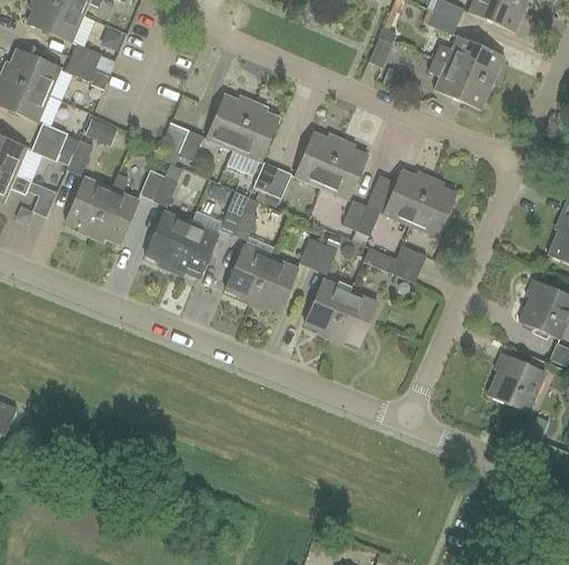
[(73,40),(85,13),(52,0),(32,0),(30,7),(35,8),(29,21),(73,40)]
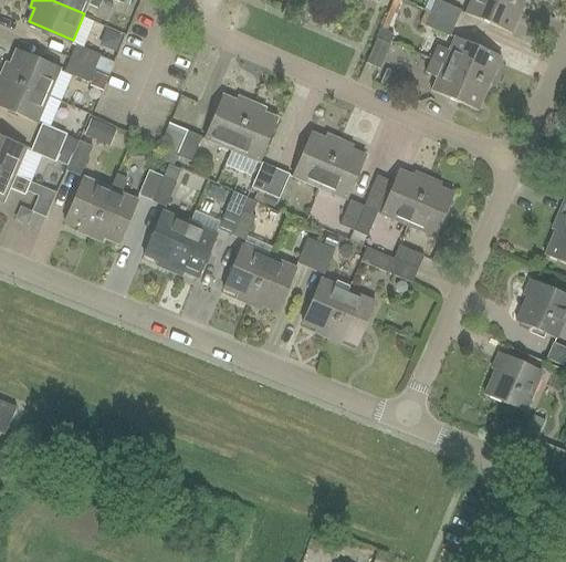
[(52,0),(84,13),(90,0),(92,0),(100,3),(101,0),(52,0)]
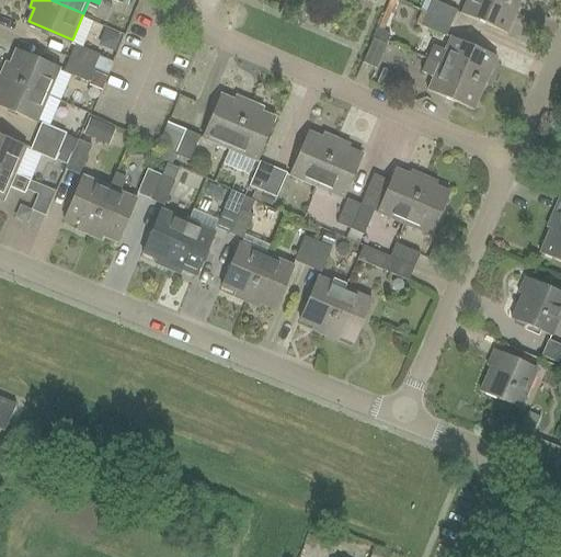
[(427,9),(451,20),(457,8),(441,0),(432,0),(427,9)]
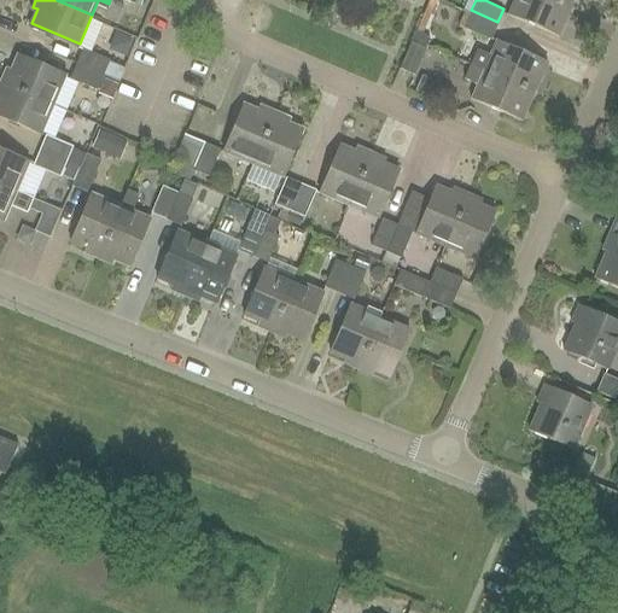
[(559,34),(572,4),(564,0),(512,0),(507,12),(559,34)]
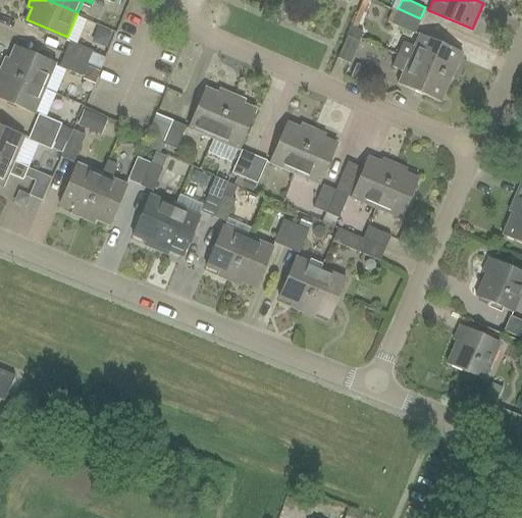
[(415,31),(420,18),(398,8),(393,21),(415,31)]
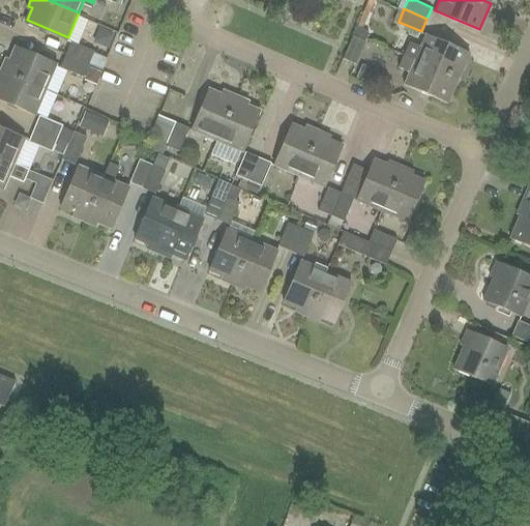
[(369,30),(357,25),(344,56),(356,62),(365,39),(364,38),(369,30)]
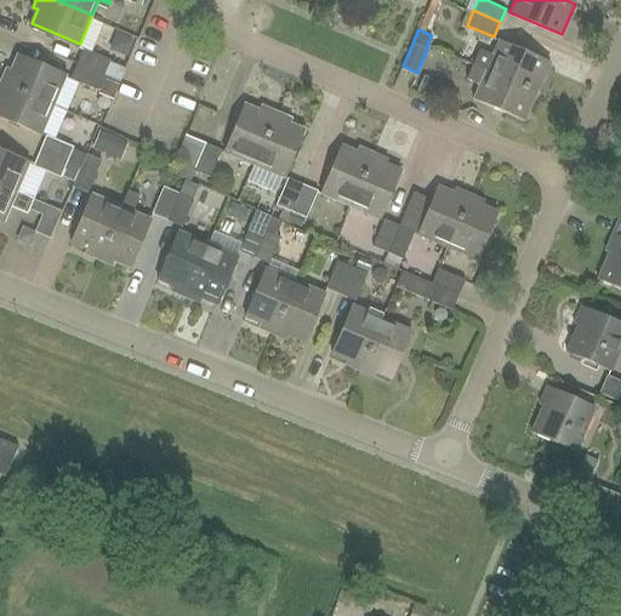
[(485,67),(537,90),(550,61),(499,38),(491,53),(479,49),(473,62),(485,67)]
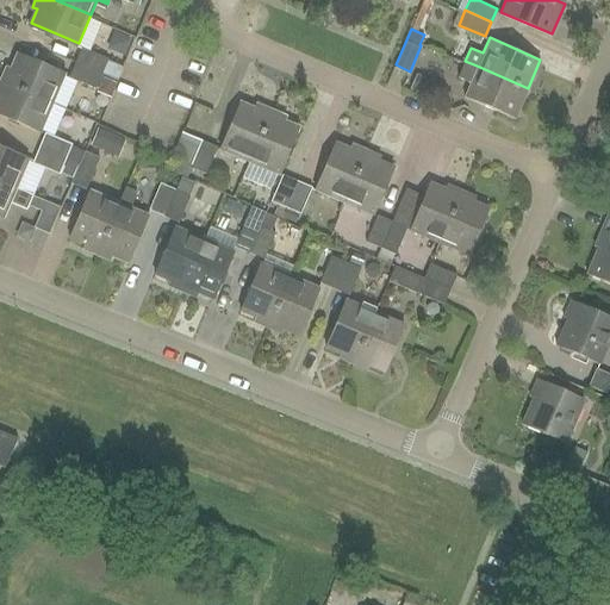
[(78,58),(104,69),(110,55),(83,44),(78,58)]
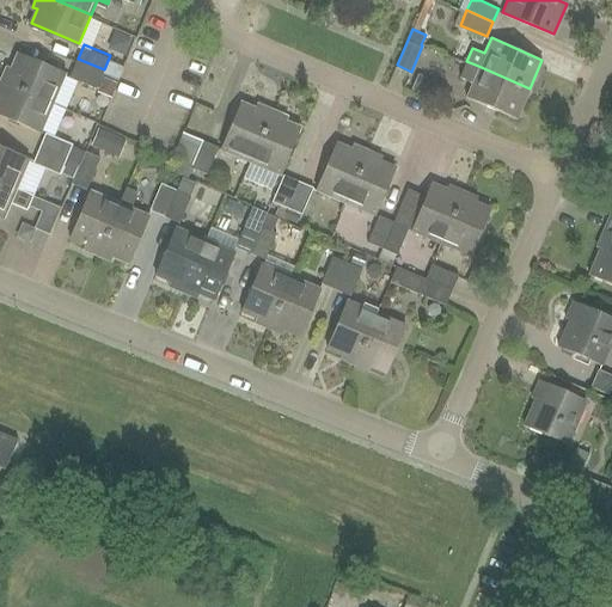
[(2,77),(54,99),(66,72),(18,51),(13,65),(8,62),(2,77)]
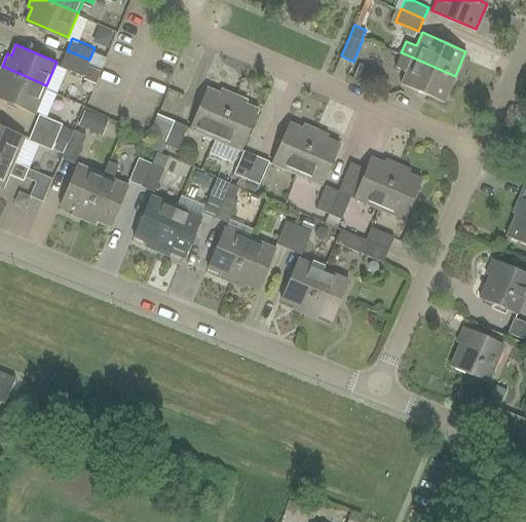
[(83,73),(89,60),(67,50),(62,64),(83,73)]
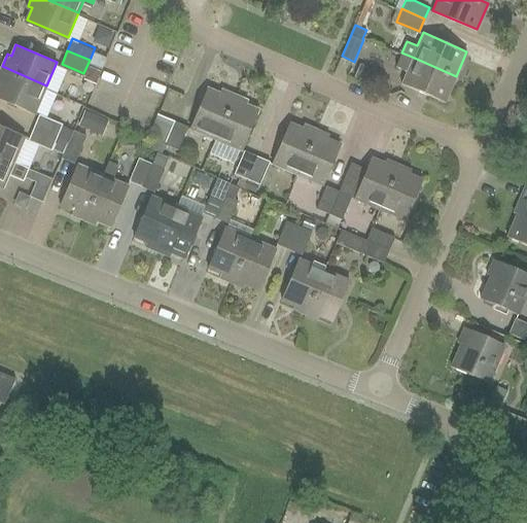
[(445,101),(456,76),(412,57),(401,53),(401,55),(411,59),(401,82),(445,101)]
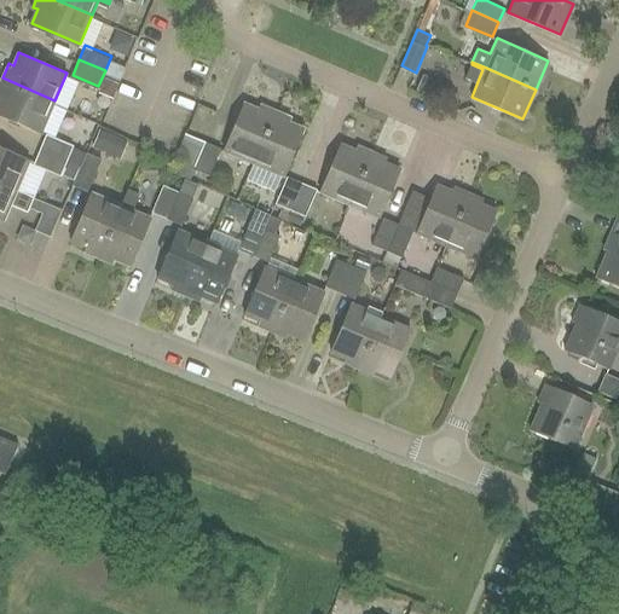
[(0,114),(41,132),(55,100),(3,77),(0,81),(0,96),(0,114)]
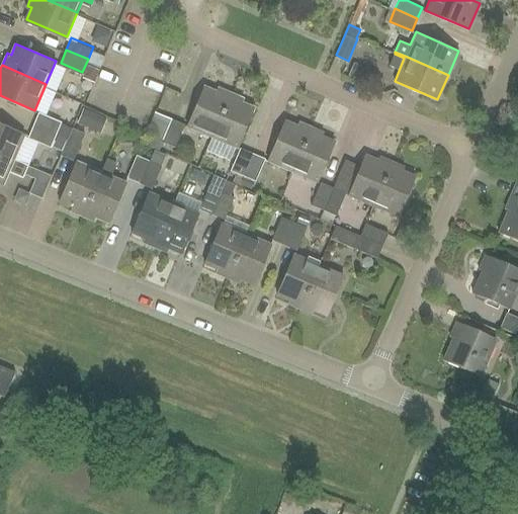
[(212,135),(231,91),(220,86),(218,89),(206,84),(189,124),(212,135)]
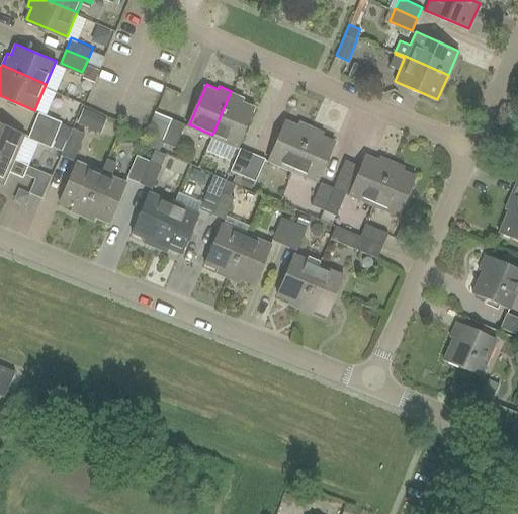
[(231,91),(212,135),(238,146),(255,105),(242,99),(244,96),(231,91)]
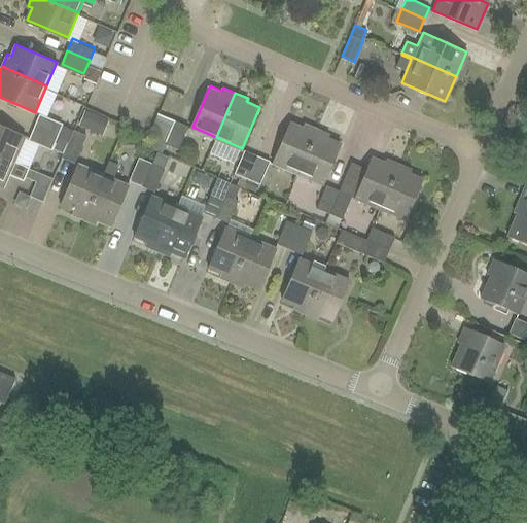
[(85,104),(78,119),(102,130),(109,114),(85,104)]
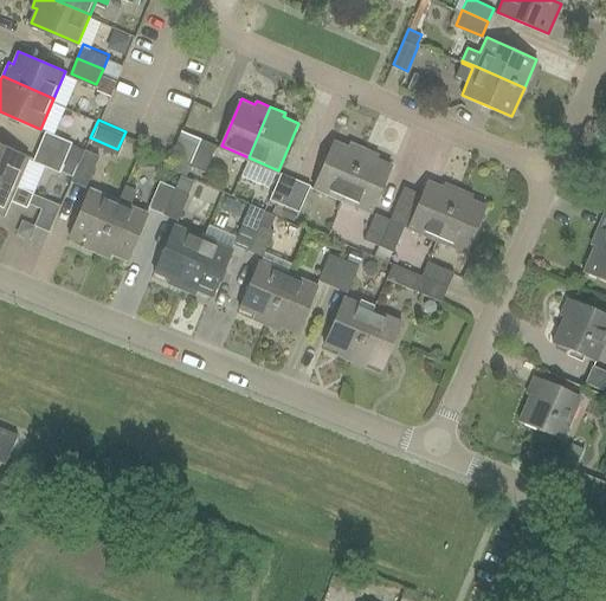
[(65,155),(71,142),(72,141),(45,129),(39,143),(65,155)]
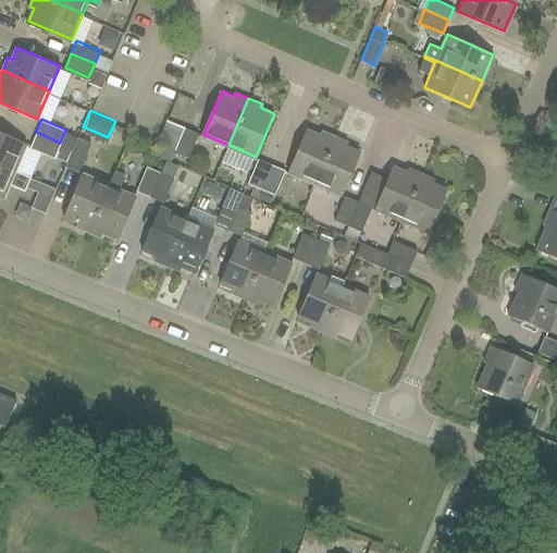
[(190,156),(200,132),(186,125),(176,149),(190,156)]
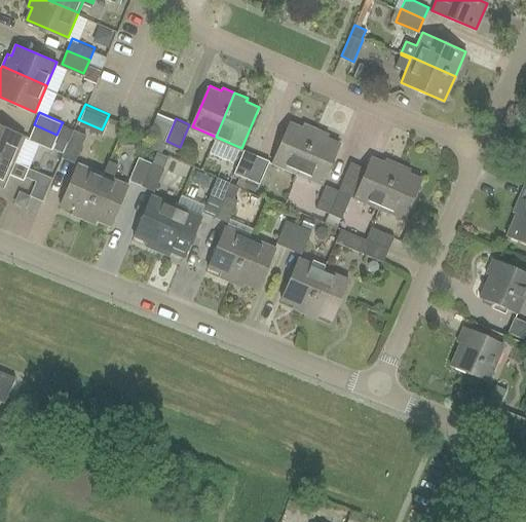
[(297,172),(316,127),(304,122),(303,126),(290,120),(272,161),(297,172)]
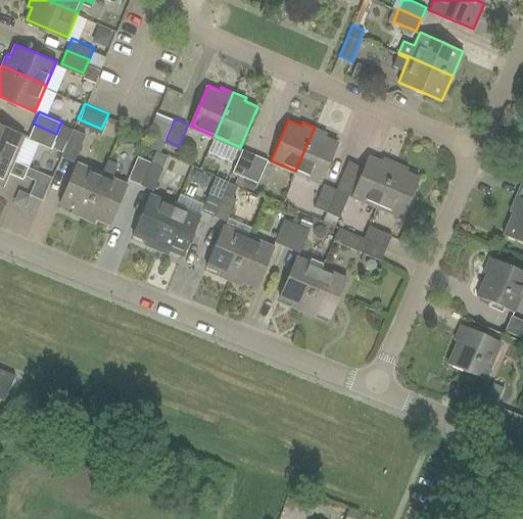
[(0,153),(13,159),(38,170),(38,169),(14,158),(25,134),(0,123),(0,153)]
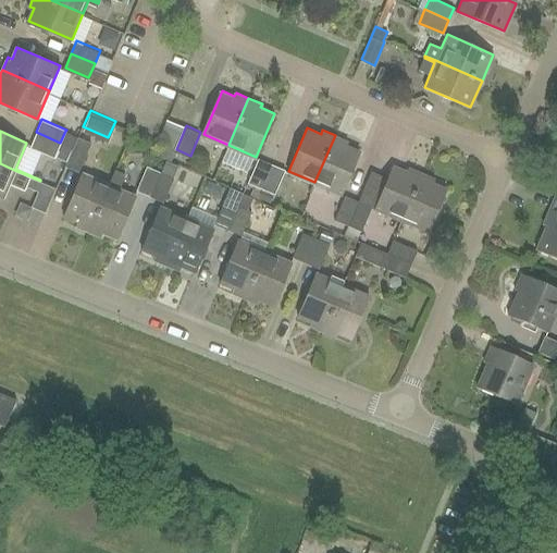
[(73,148),(66,164),(79,170),(91,142),(65,131),(60,143),(73,148)]
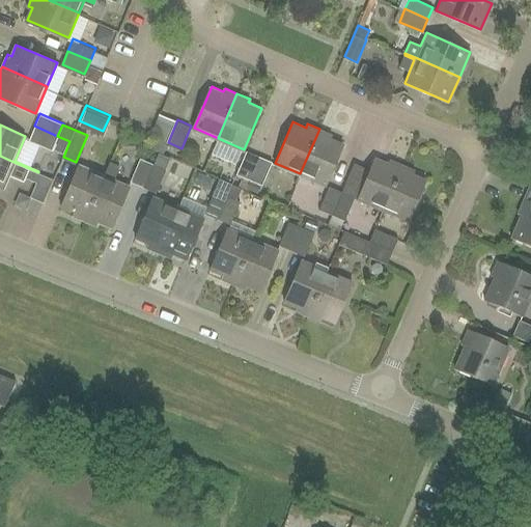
[(51,147),(57,136),(34,126),(29,139),(51,147)]
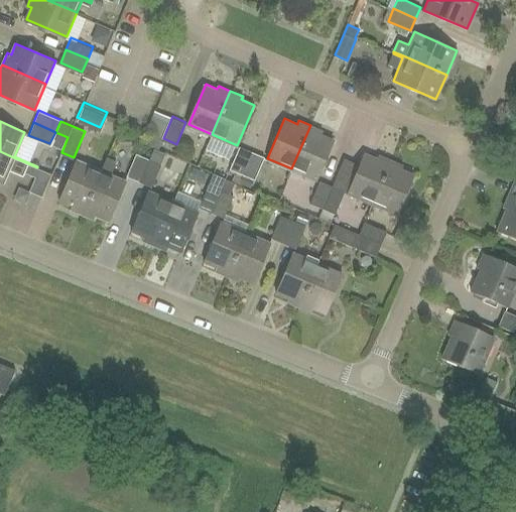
[(310,125),(291,168),(316,179),(335,139),(320,133),(323,130),(310,125)]
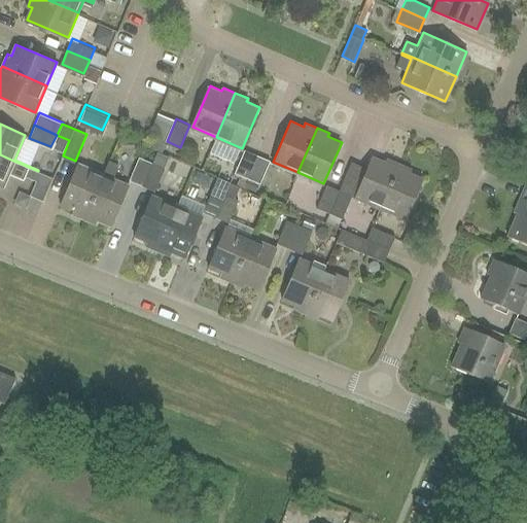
[(247,176),(257,153),(245,148),(235,171),(247,176)]
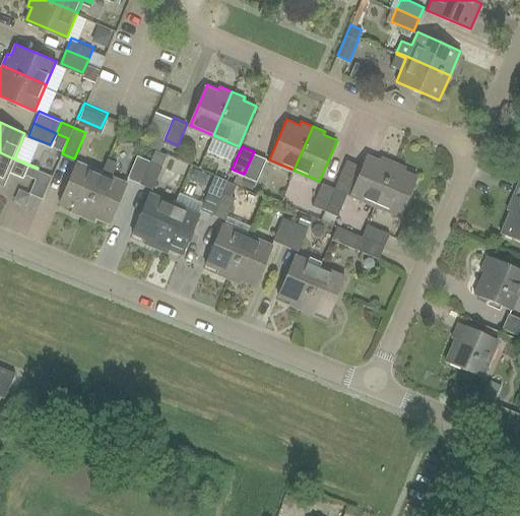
[(254,151),(244,174),(258,180),(267,157),(254,151)]
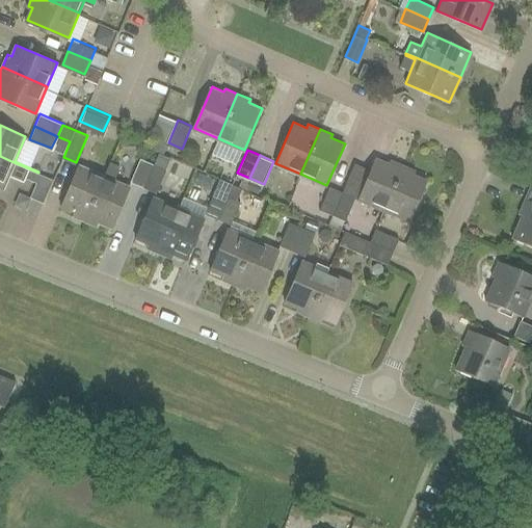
[(54,179),(38,173),(14,162),(0,156),(0,184),(3,186),(9,173),(25,180),(26,176),(38,180),(31,195),(45,201),(54,179)]
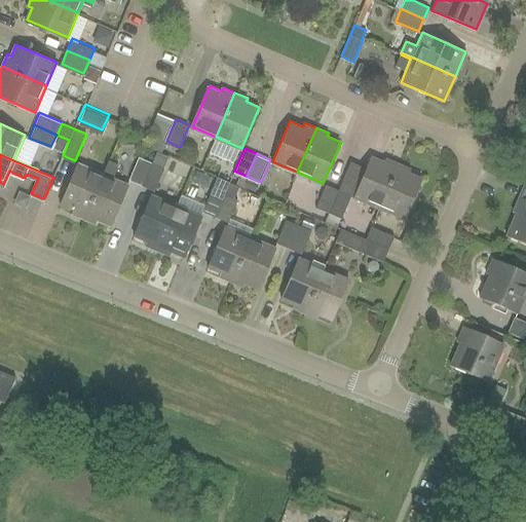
[(142,184),(151,160),(139,155),(128,179),(142,184)]
